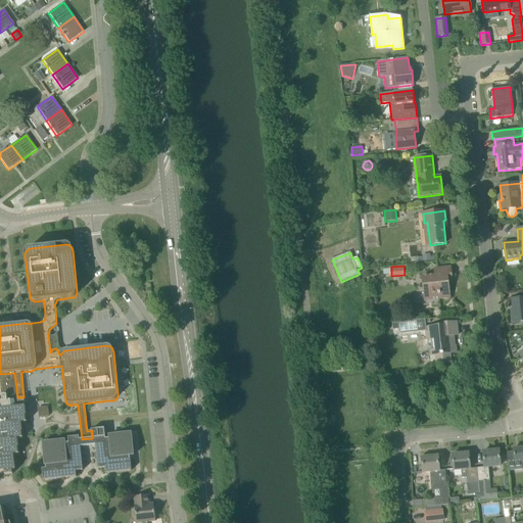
[(422,277),(424,294),(437,293),(438,299),(449,298),(447,278),(452,277),(450,267),(434,269),(435,276),(422,277)]
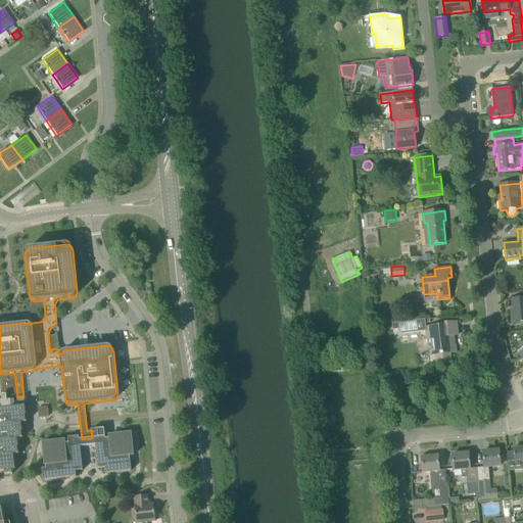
[(512,316),(513,325),(522,324),(522,298),(512,299),(514,315),(512,316)]
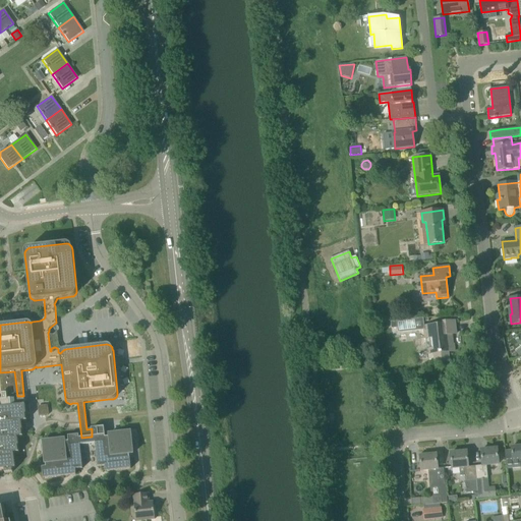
[(450,335),(453,334),(456,334),(455,322),(445,323),(432,324),(433,325),(424,326),(423,322),(428,322),(428,317),(423,319),(391,323),(383,323),(383,328),(391,327),(392,329),(398,328),(398,333),(423,331),(424,337),(425,337),(431,336),(433,355),(439,354),(439,362),(449,361),(448,352),(455,351),(454,345),(451,345),(450,335)]
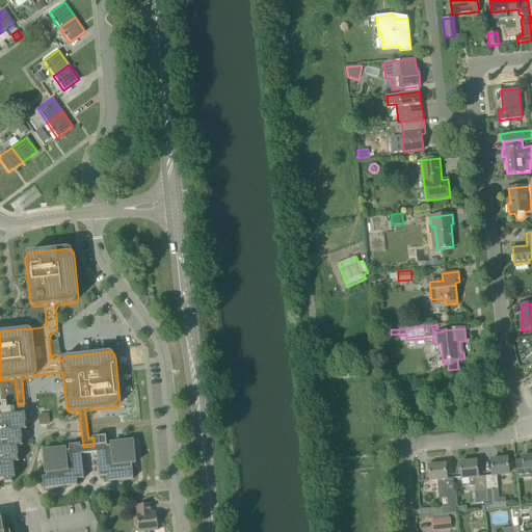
[(0,479),(4,479),(5,483),(6,483),(10,483),(10,482),(12,482),(14,481),(15,478),(16,478),(14,462),(16,462),(18,462),(20,462),(19,460),(20,460),(19,455),(18,447),(20,446),(20,447),(22,447),(22,446),(23,446),(23,444),(24,444),(23,440),(22,430),(23,430),(26,430),(27,429),(27,428),(27,423),(26,423),(24,404),(18,404),(15,379),(0,380),(0,390),(2,406),(0,406),(0,479)]
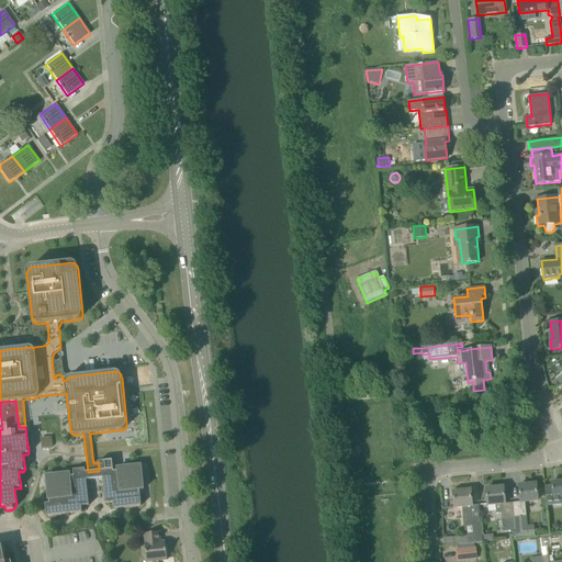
[(53,447),(52,438),(52,437),(51,437),(44,438),(45,441),(41,441),(42,448),(42,449),(43,449),(52,448),(53,448),(53,447)]
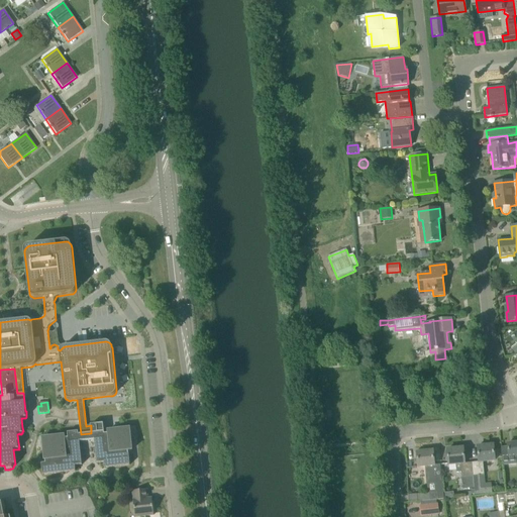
[(43,445),(45,463),(41,463),(42,475),(76,472),(75,466),(82,466),(79,441),(94,440),(97,463),(104,462),(104,468),(130,466),(128,453),(133,453),(130,428),(108,430),(108,433),(104,434),(103,423),(90,425),(91,425),(91,433),(81,434),(79,434),(78,431),(68,433),(68,438),(64,438),(64,436),(50,437),(52,444),(43,445)]
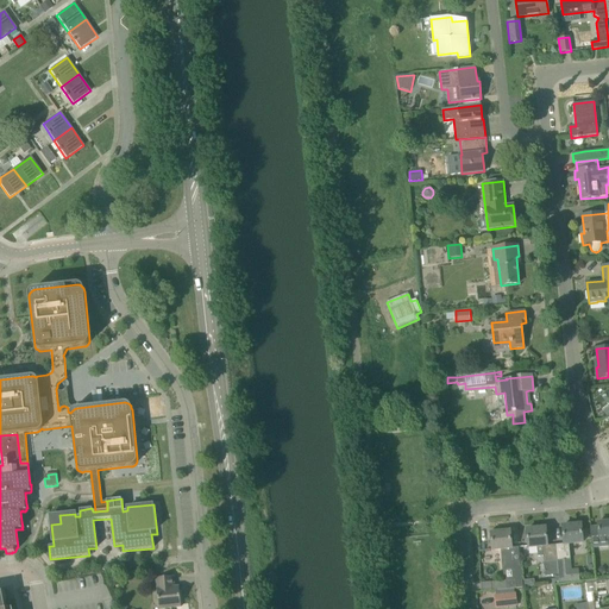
[(597,523),(598,527),(590,527),(592,548),(608,547),(607,538),(608,537),(608,520),(606,520),(607,522),(597,523)]
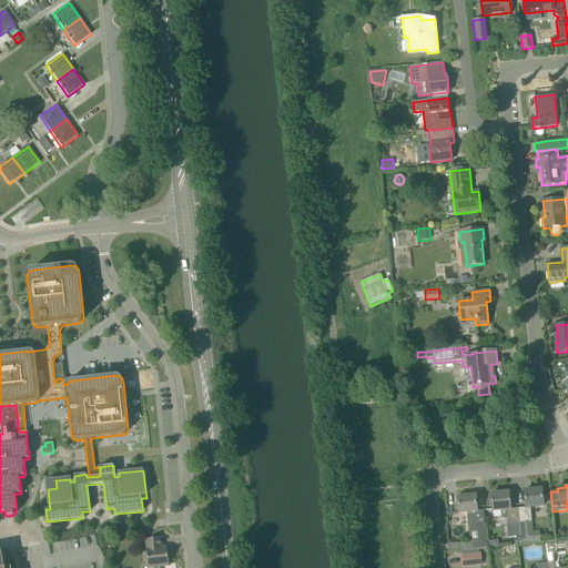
[(518,508),(520,531),(520,537),(521,544),(540,541),(539,530),(533,530),(531,523),(530,508),(544,506),(541,489),(524,490),(526,508),(518,508)]
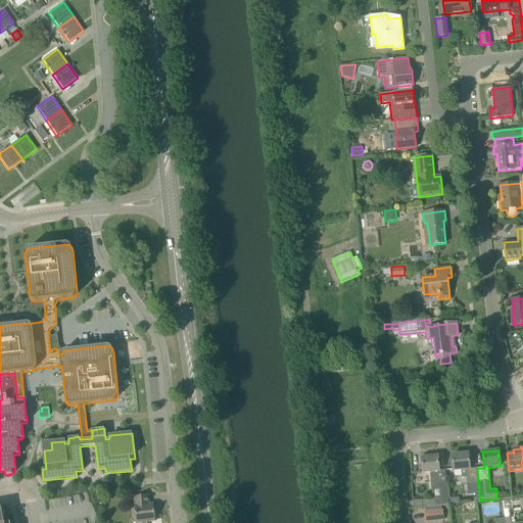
[(454,471),(462,470),(463,478),(467,478),(468,495),(479,494),(479,489),(477,468),(470,469),(469,454),(453,455),(454,471)]
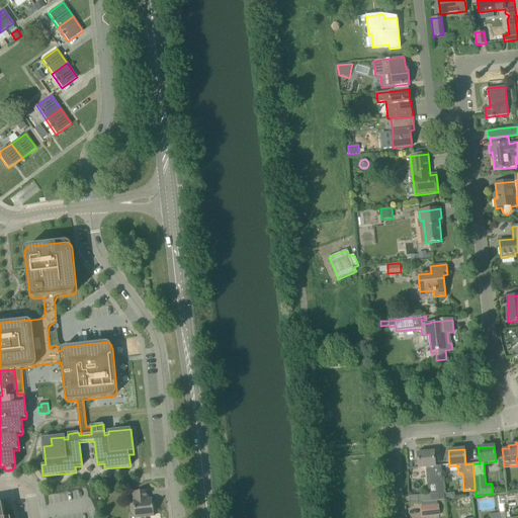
[(419,468),(426,467),(427,484),(443,483),(441,465),(435,466),(434,452),(425,452),(425,451),(426,451),(426,450),(418,451),(418,452),(419,452),(419,453),(418,453),(419,468)]
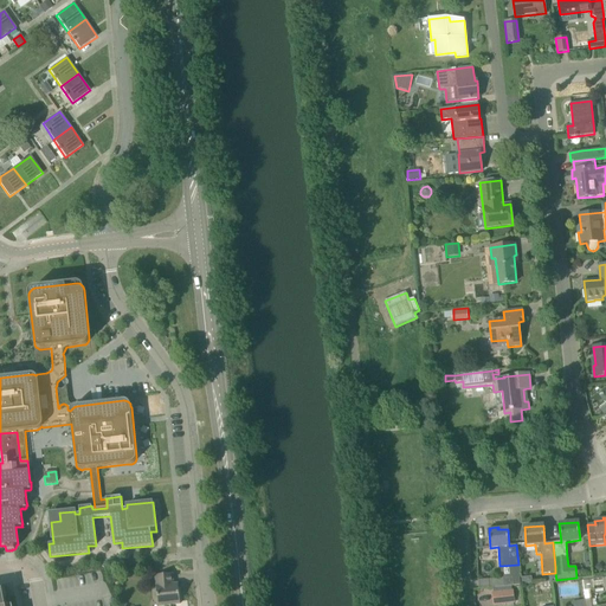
[(155,575),(158,605),(161,605),(180,604),(178,584),(173,585),(173,574),(155,575)]
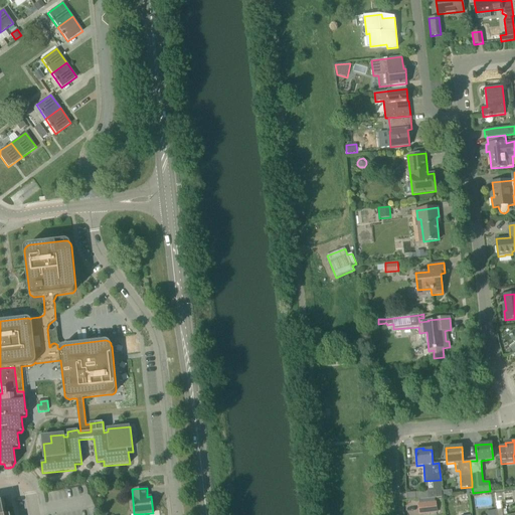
[(437,491),(425,492),(415,492),(406,493),(407,501),(415,500),(418,500),(425,499),(426,499),(435,498),(437,498),(437,497),(437,493),(437,491)]
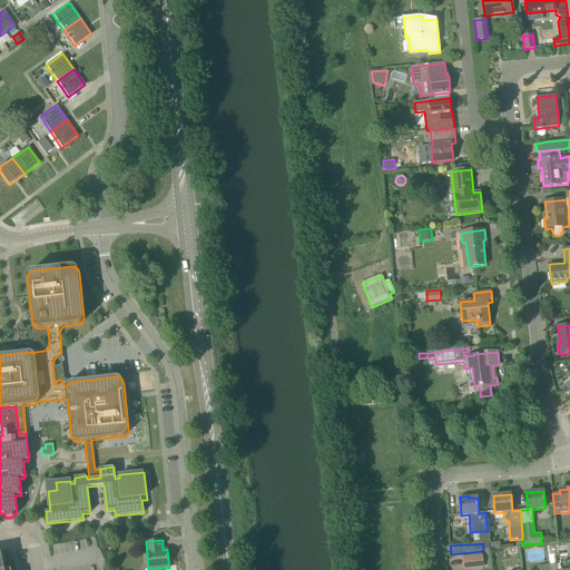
[(484,567),(483,554),(462,558),(464,569),(484,567)]
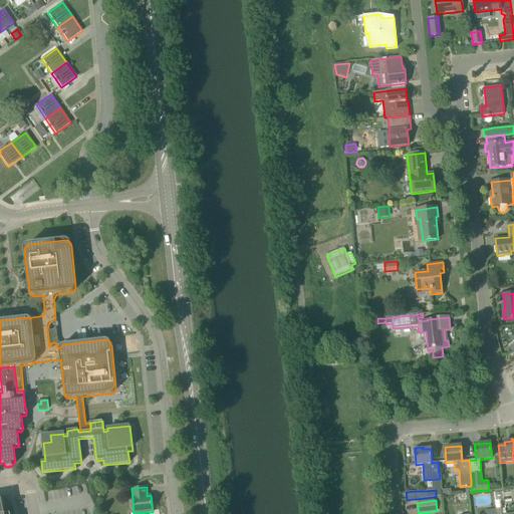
[(0,513),(10,513),(7,513),(4,513),(3,505),(0,502),(0,513)]
